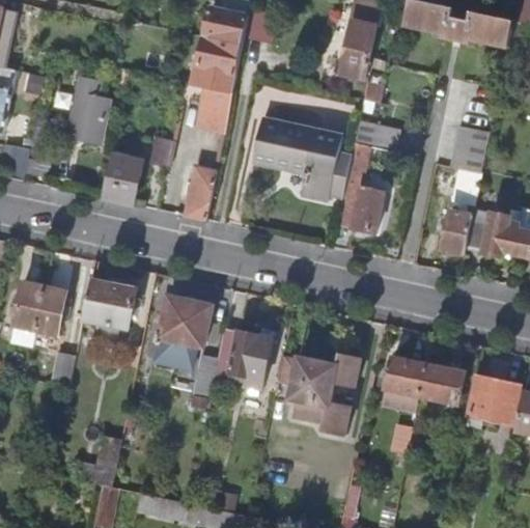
[(18,3),(4,0),(0,0),(0,7),(16,11),(18,3)]
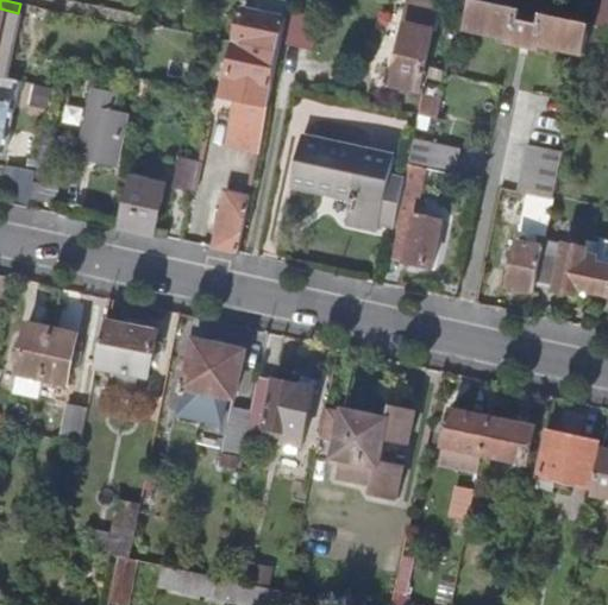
[(434,31),(440,0),(408,0),(403,25),(430,31),(434,31)]
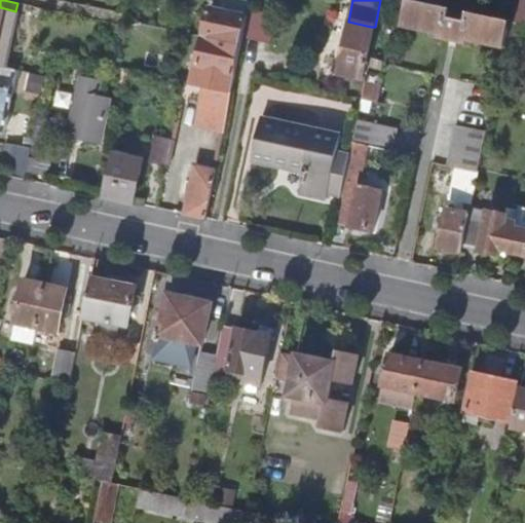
[(504,35),(509,20),(466,10),(464,21),(447,16),(449,6),(417,0),(407,0),(402,25),(440,33),(439,36),(463,41),(464,38),(502,46),(504,35)]
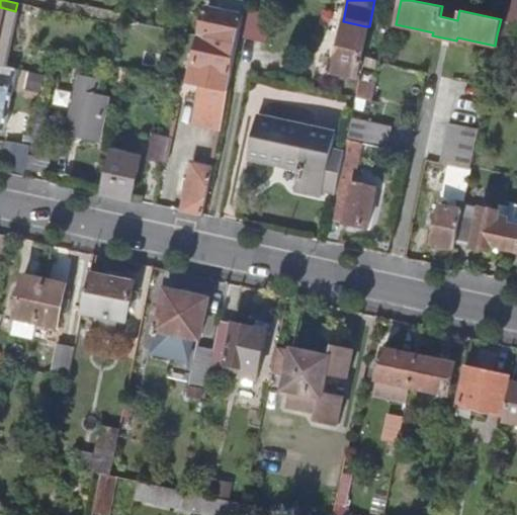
[(0,65),(4,66),(15,11),(0,7),(0,65)]
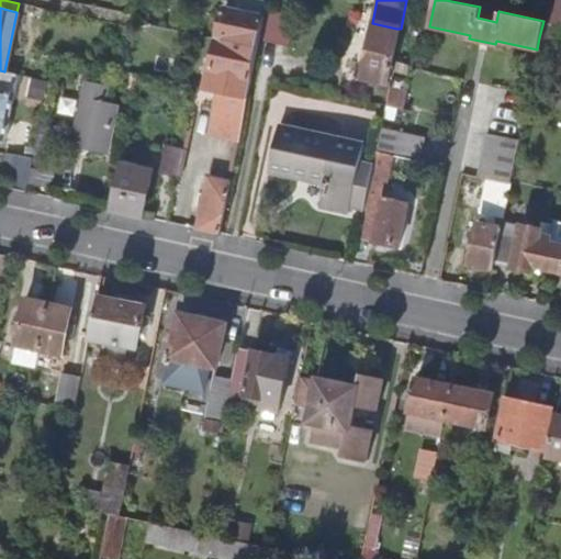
[(256,47),(262,17),(222,8),(214,38),(256,47)]
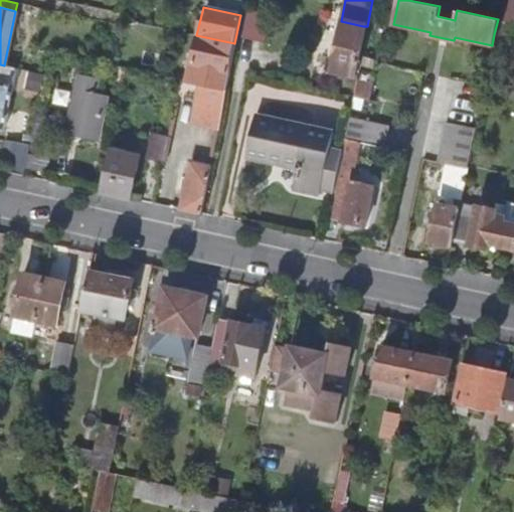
[(506,37),(510,21),(498,19),(494,34),(506,37)]
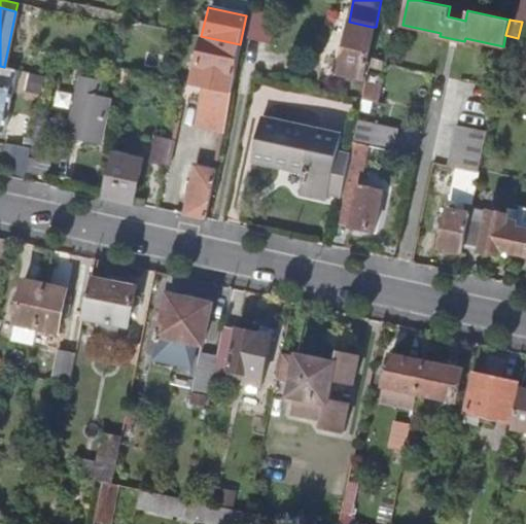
[(361,78),(372,27),(349,22),(344,46),(331,44),(328,59),(341,61),(338,74),(361,78)]
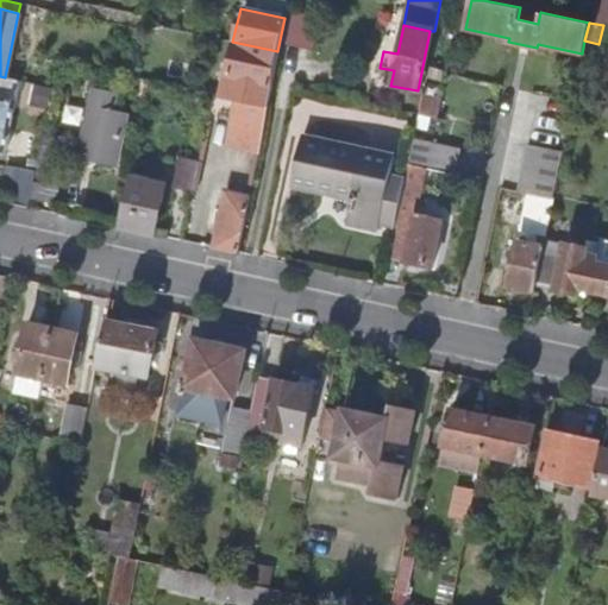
[(267,106),(277,51),(232,42),(225,76),(221,75),(217,95),(234,100),(267,106)]
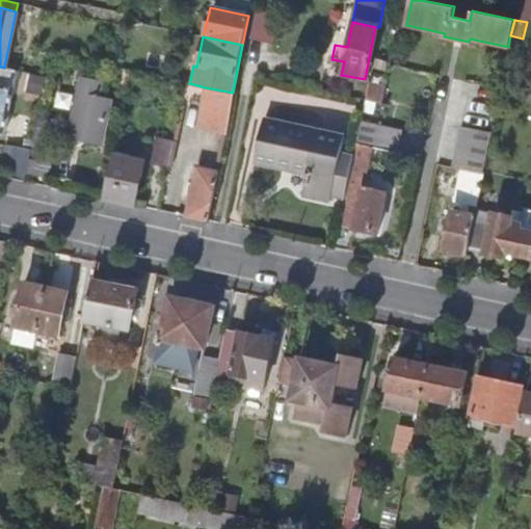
[(0,133),(2,134),(11,88),(3,87),(6,69),(4,68),(0,67),(0,133)]
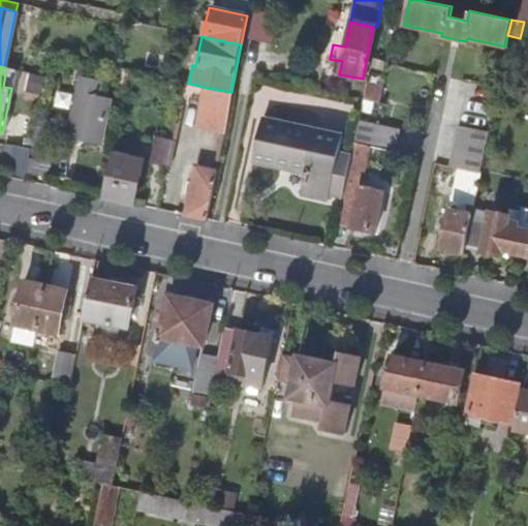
[(97,143),(106,100),(94,97),(97,83),(79,79),(68,124),(85,127),(82,138),(97,143)]
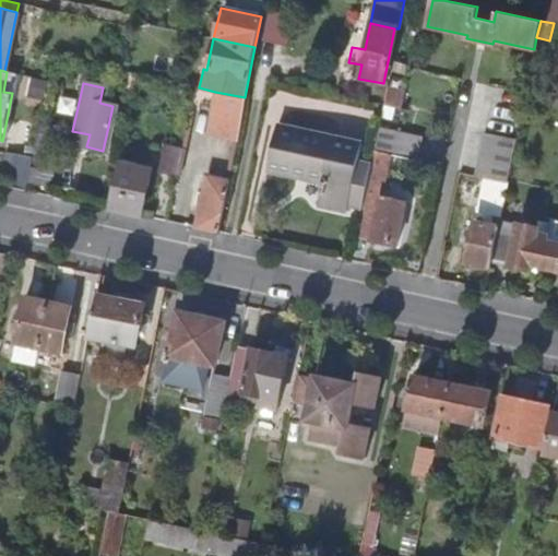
[(242,108),(245,97),(215,92),(213,102),(242,108)]
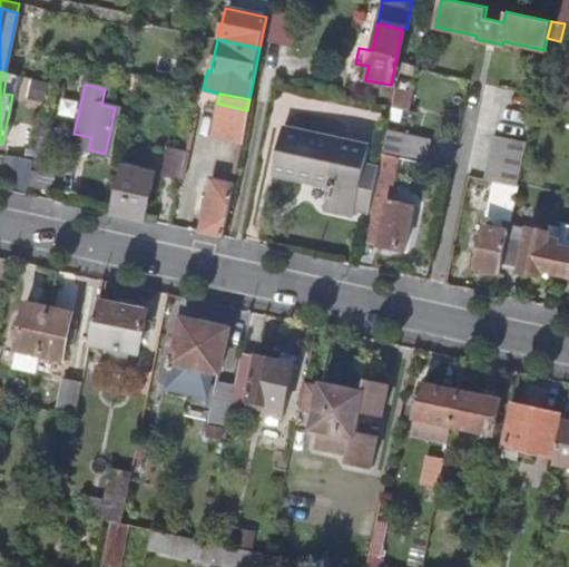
[(241,142),(247,110),(217,104),(211,135),(241,142)]
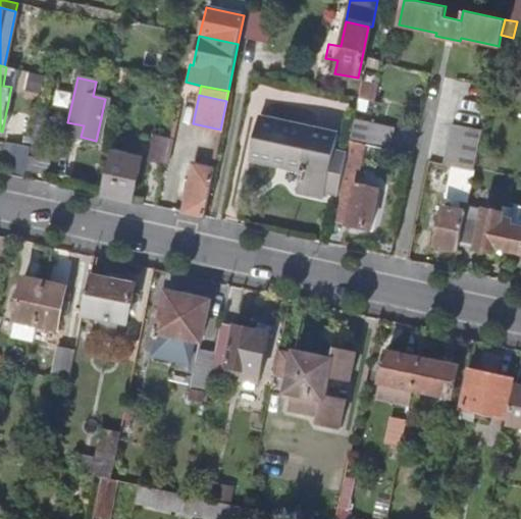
[(323,195),(336,134),(257,116),(248,157),(300,168),(296,189),(323,195)]
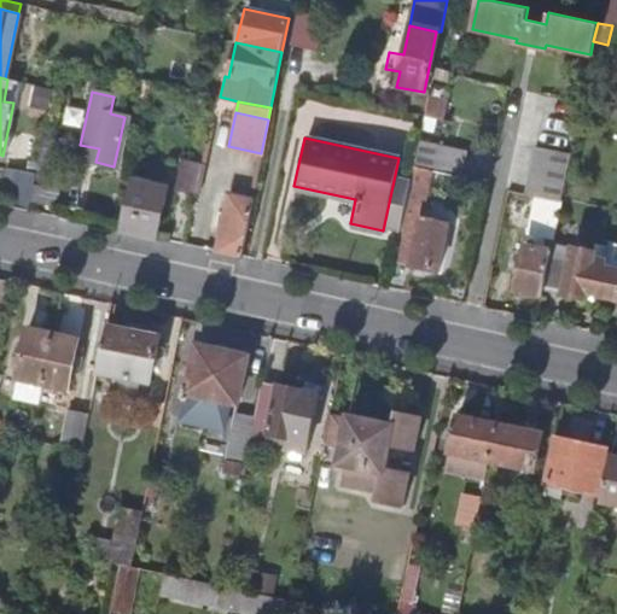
[(459,176),(465,151),(418,140),(413,165),(429,169),(459,176)]
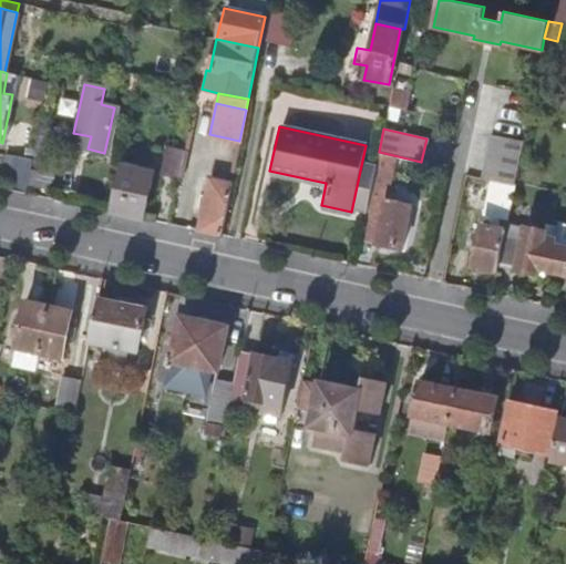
[(88,149),(91,136),(73,133),(71,145),(88,149)]
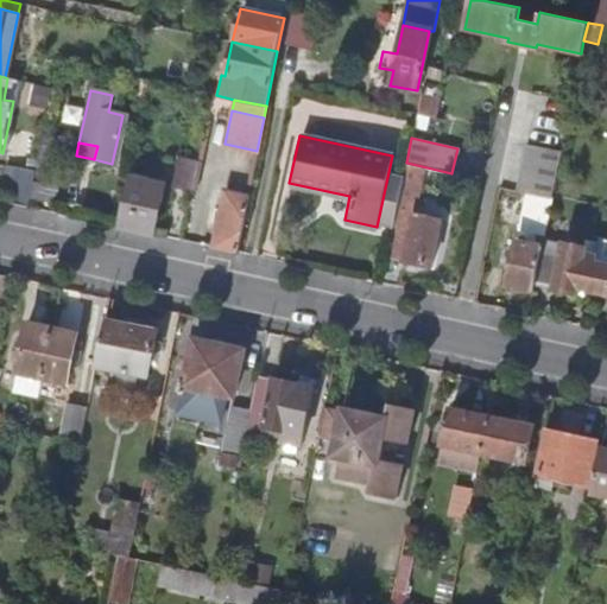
[(551,197),(561,150),(528,142),(518,190),(526,191),(551,197)]
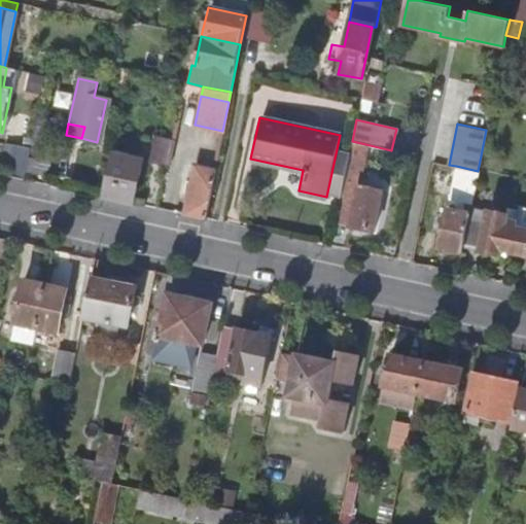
[(165,165),(170,140),(153,136),(147,162),(165,165)]
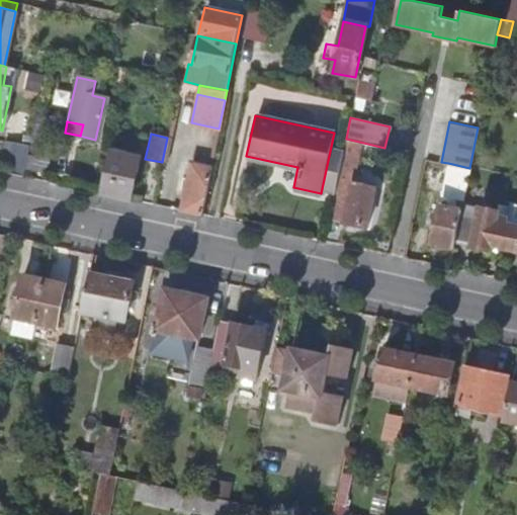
[(350,181),(359,142),(346,139),(337,178),(350,181)]
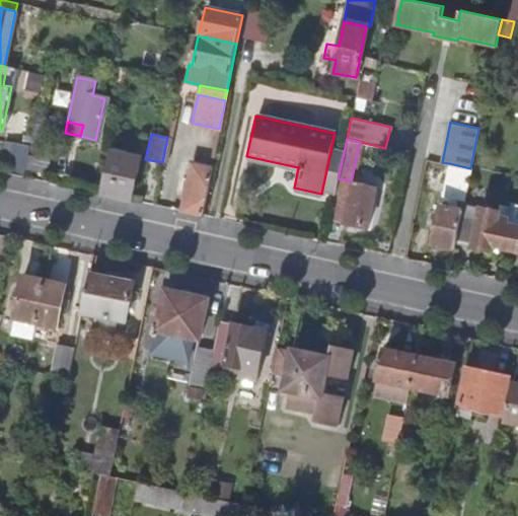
[(21,177),(28,146),(12,143),(6,173),(21,177)]
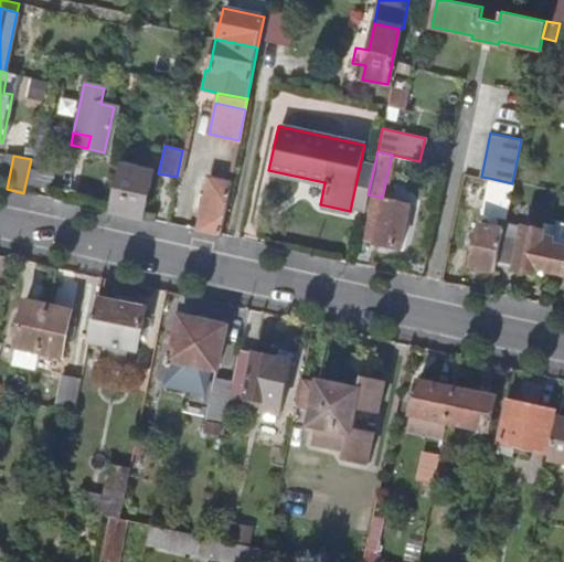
[(141,218),(150,171),(119,166),(109,211),(141,218)]
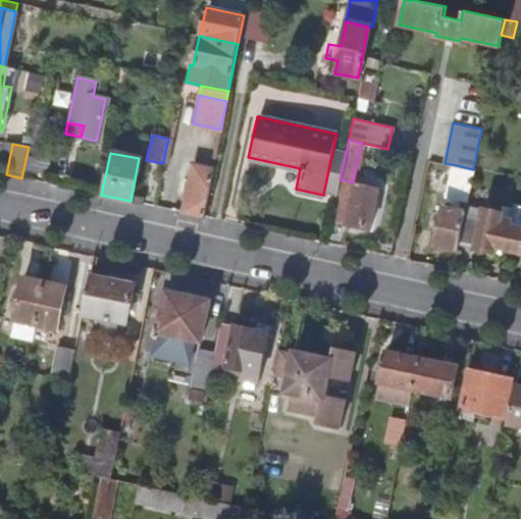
[(202,216),(212,167),(191,163),(180,211),(202,216)]
